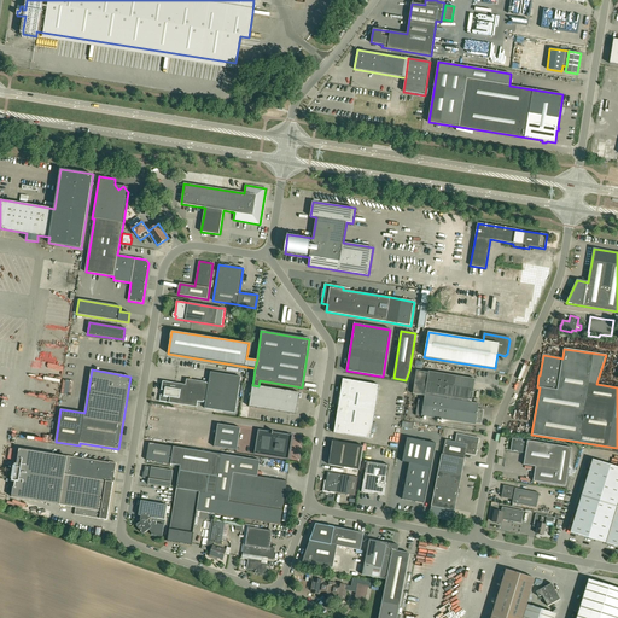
[(478,409),(479,403),(472,402),(473,397),(490,400),(499,377),(477,373),(476,379),(429,372),(429,373),(417,371),(413,394),(425,396),(424,401),(418,400),(415,415),(476,425),(476,424),(482,425),(484,410),(478,409)]
